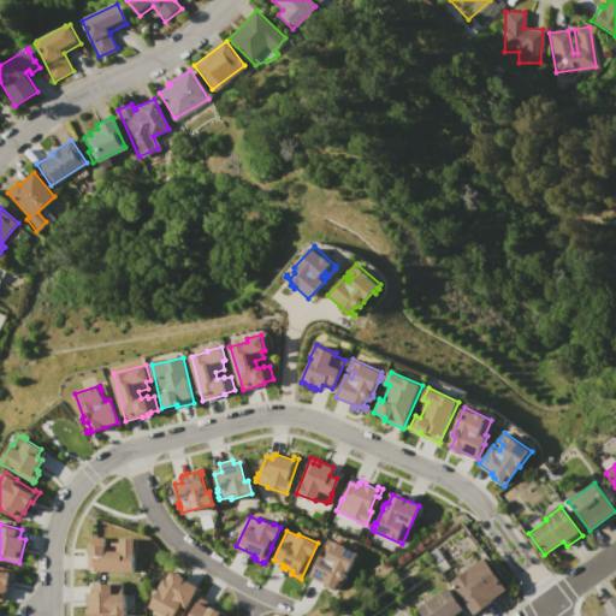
[(90,537),(105,537),(105,545),(106,545),(106,551),(110,551),(110,543),(120,543),(120,539),(135,539),(135,555),(134,555),(134,568),(134,570),(87,570),(87,548),(89,548),(89,546),(90,546),(90,537)]
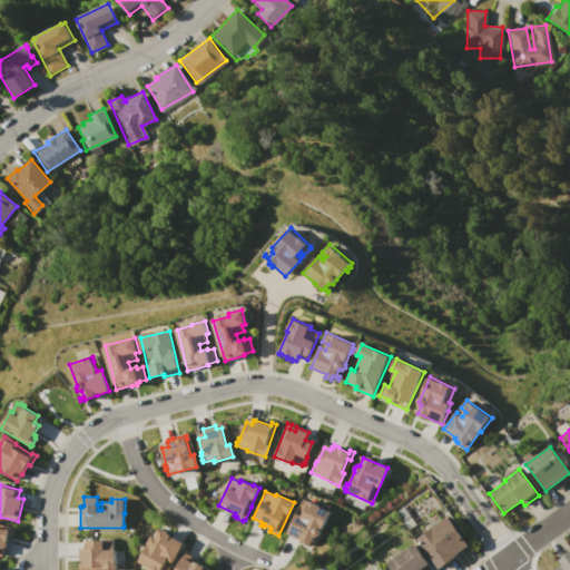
[(287,533),(303,499),(330,512),(328,514),(331,516),(330,519),(327,519),(321,531),(321,532),(320,534),(318,537),(314,537),(312,542),(315,543),(314,546),(287,533)]
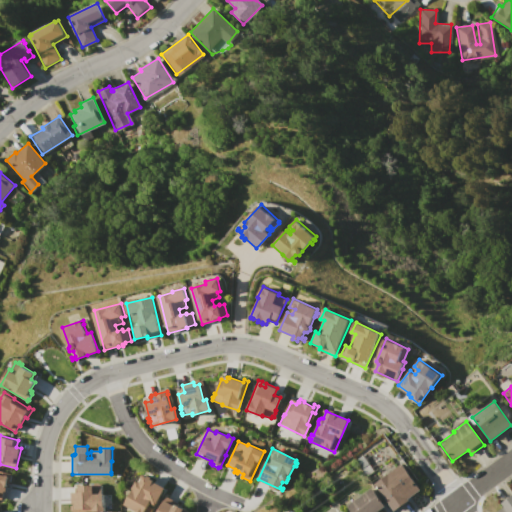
[(374,484),(402,463),(421,489),(394,510),(374,484)]
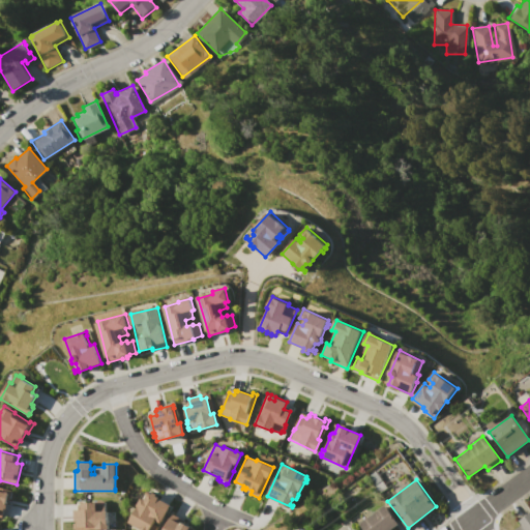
[(0,517),(0,487),(10,490),(6,510),(3,510),(2,518),(0,517)]
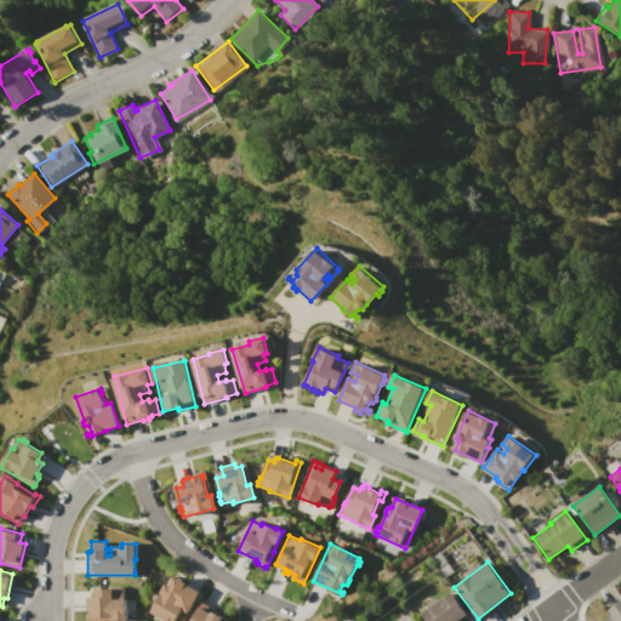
[(165,620),(151,613),(161,593),(160,593),(165,584),(170,586),(175,576),(178,579),(180,577),(183,579),(182,581),(187,584),(186,584),(201,593),(198,600),(195,599),(193,603),(195,604),(186,620),(165,620)]
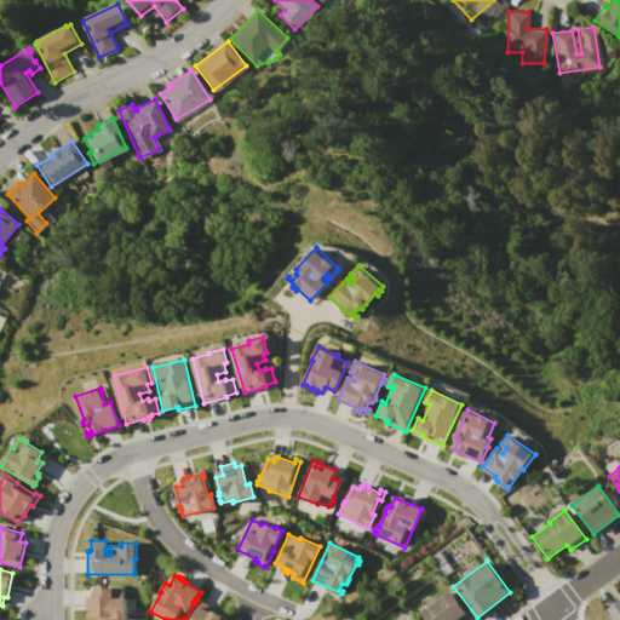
[(86,619),(86,596),(95,596),(95,589),(112,587),(112,584),(119,584),(119,586),(122,586),(122,598),(124,598),(125,619),(118,619),(86,619)]
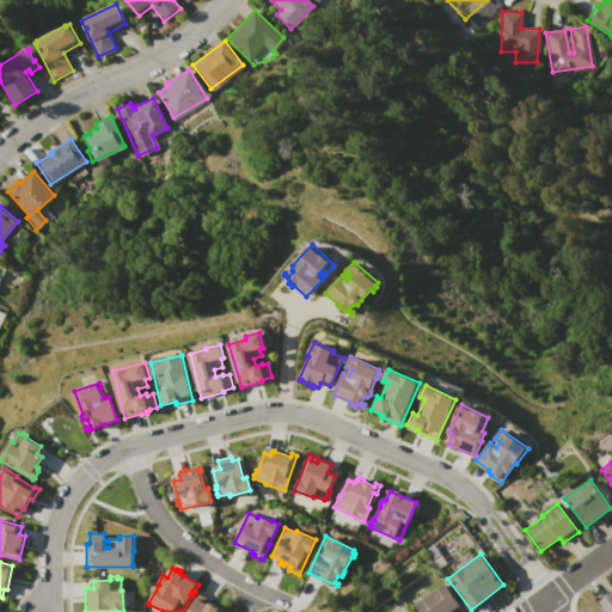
[(420,611),(415,604),(446,583),(460,605),(450,611),(420,611)]
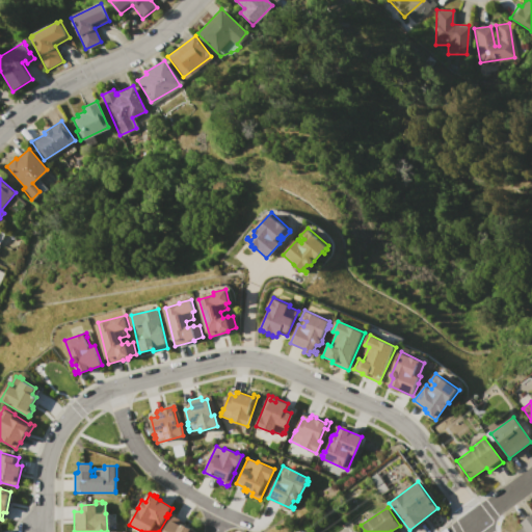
[(515,531),(524,527),(521,523),(531,514),(531,531),(515,531)]
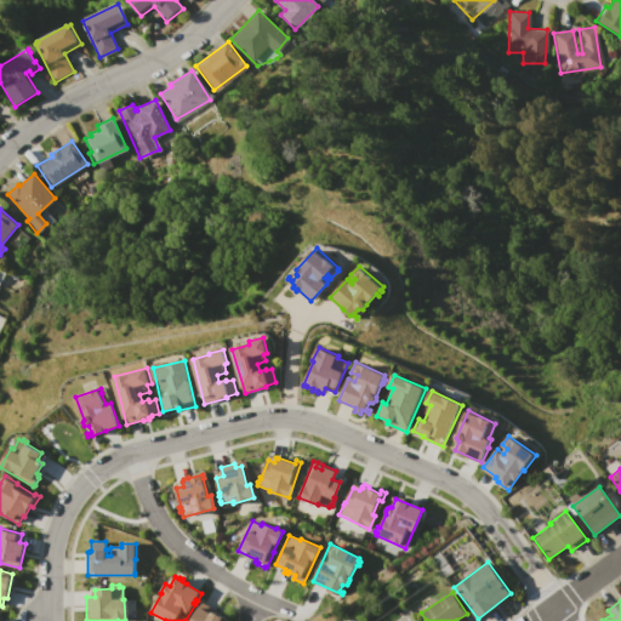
[(191,620),(199,607),(211,614),(212,611),(228,620),(191,620)]
